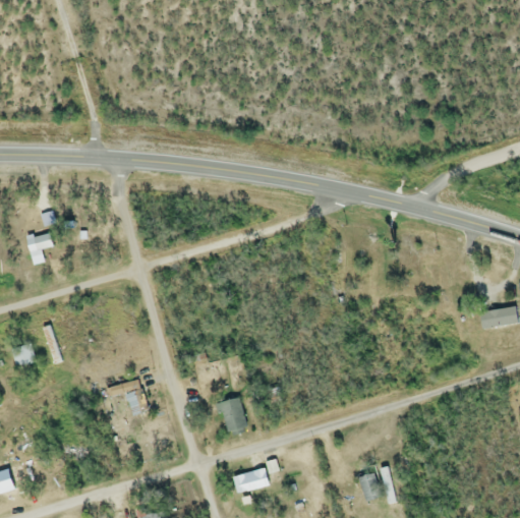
[(56,225),(53,212),(42,214),(44,227),(56,225)]
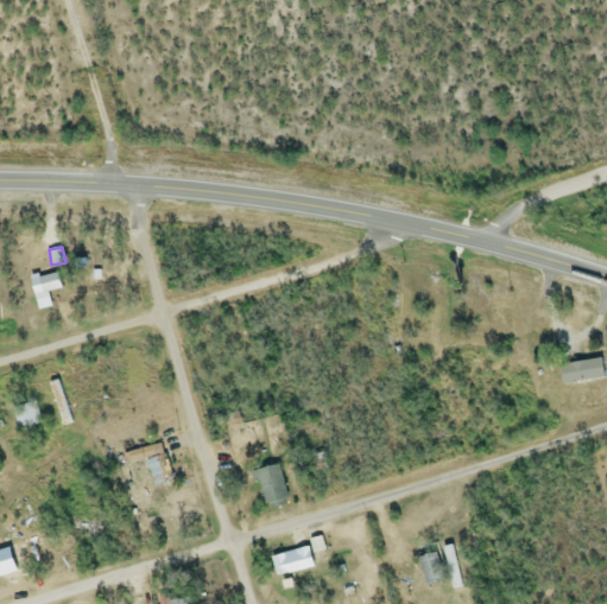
[(35,293),(62,288),(59,273),(31,278),(35,293)]
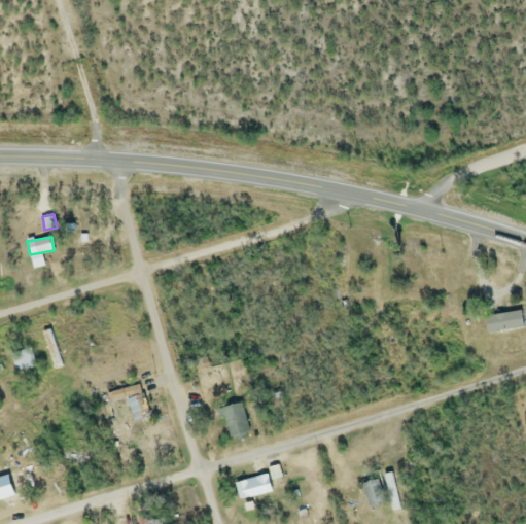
[(525,327),(522,309),(484,315),(487,334),(525,327)]
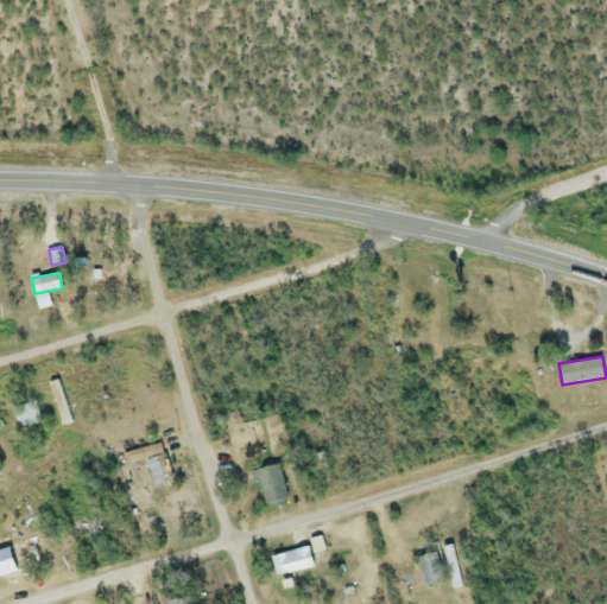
[(19,428),(42,421),(35,400),(12,406),(19,428)]
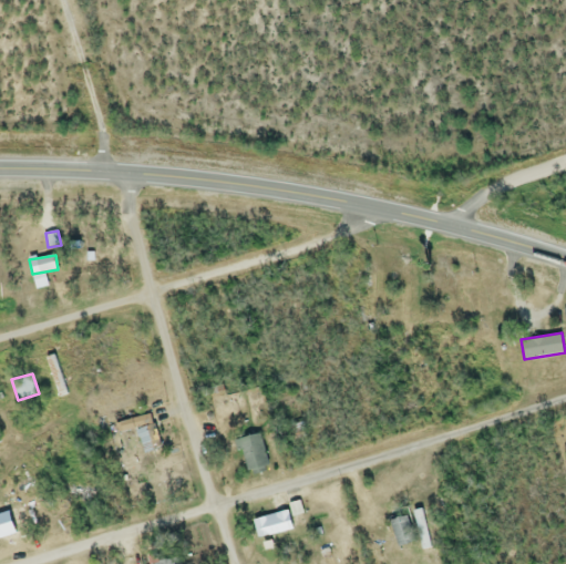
[(162,445),(151,414),(133,421),(144,452),(162,445)]
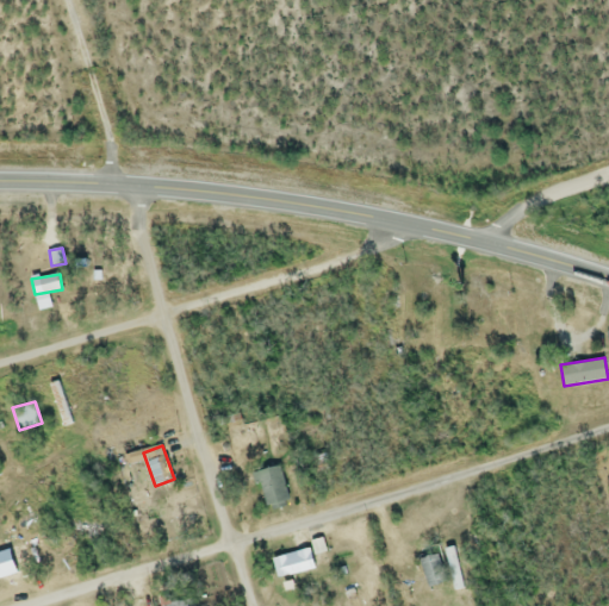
[(291,501),(280,464),(254,472),(265,508),(291,501)]
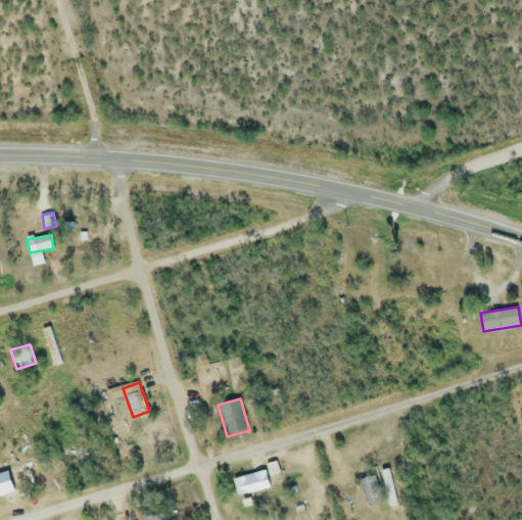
[(381,470),(388,506),(397,504),(390,468),(381,470)]
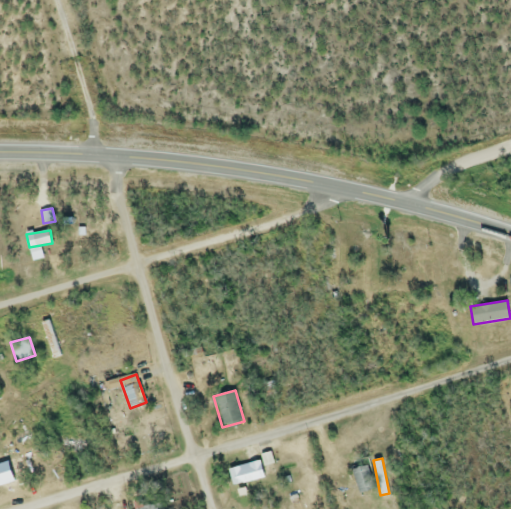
[(264,477),(259,459),(227,469),(232,486),(264,477)]
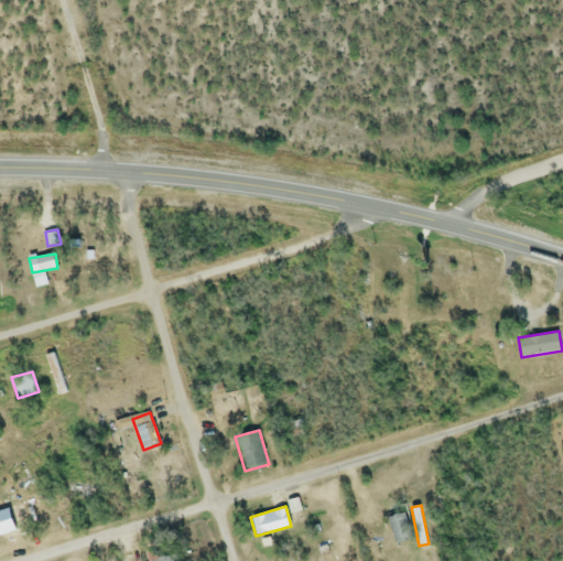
[(413,538),(403,509),(386,516),(396,543),(413,538)]
